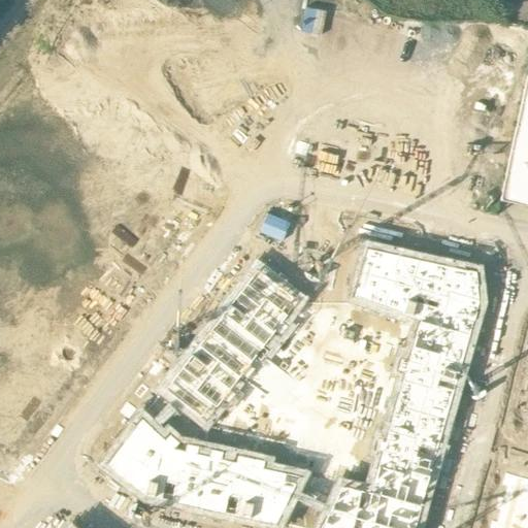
[(84,0),(103,13),(112,0),(84,0)]
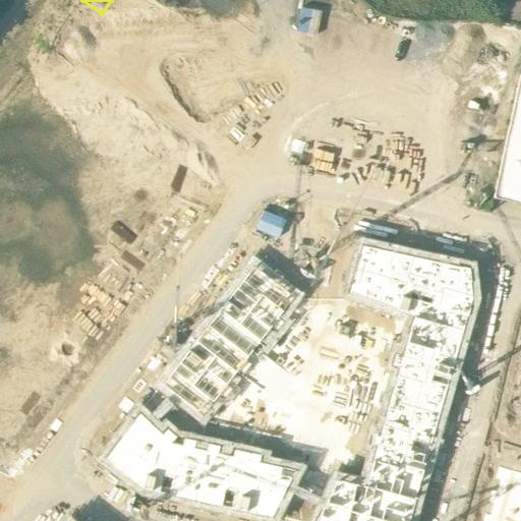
[(520,74),(494,197),(520,203),(520,74)]
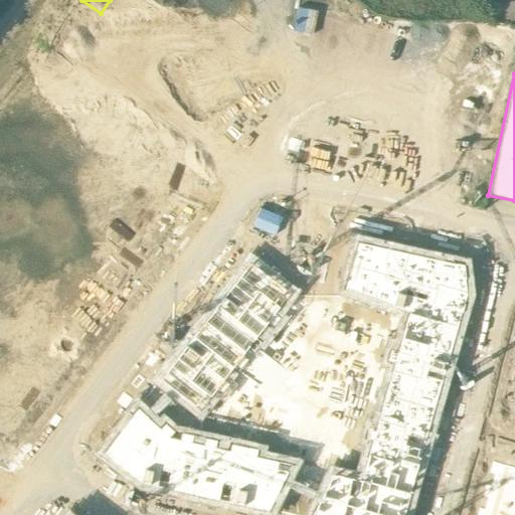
[(157,186),(196,215),(259,131),(219,103),(157,186)]
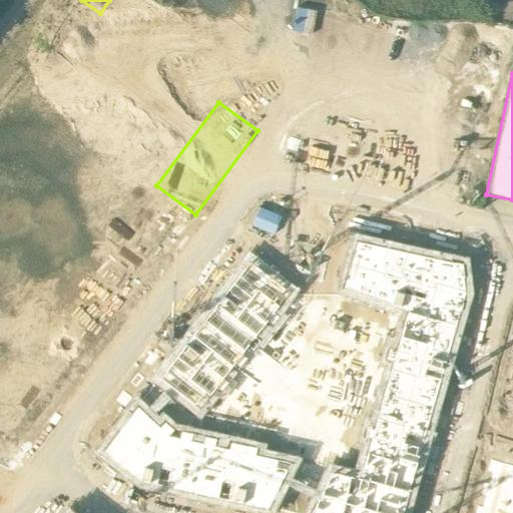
[(13,209),(0,226),(0,258),(99,333),(127,296),(13,209)]
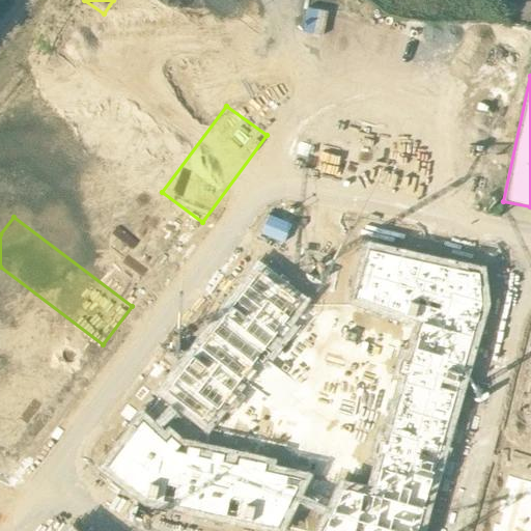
[(372,494),(343,487),(320,530),(416,530),(480,303),(478,273),(370,249),(356,297),(423,319),(412,361),(403,359),(399,370),(408,373),(388,441),(381,439),(378,451),(384,452),(372,494)]
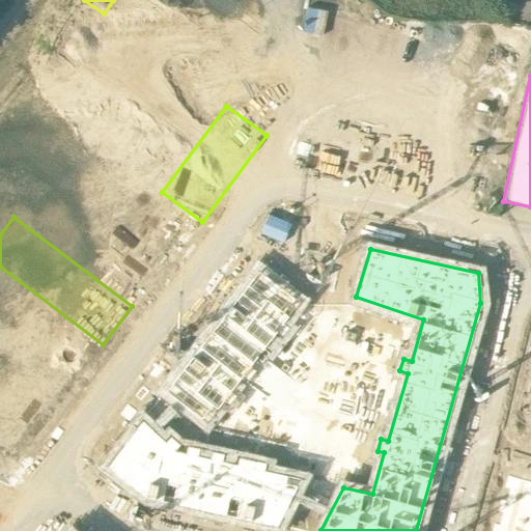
[(300,301),(257,270),(213,330),(166,392),(207,423),(224,400),(229,404),(236,395),(231,391),(242,376),(249,382),(257,371),(249,365),(255,357),(262,362),(271,351),(266,346),(276,333),(281,337),(288,327),(283,323),(300,301)]
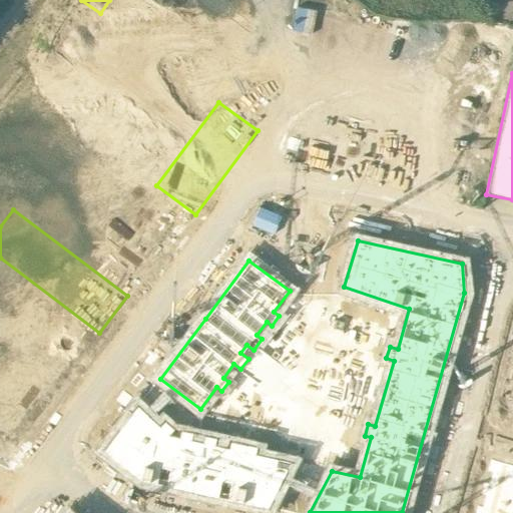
[(0,386),(0,453),(7,459),(68,375),(29,347),(0,386)]
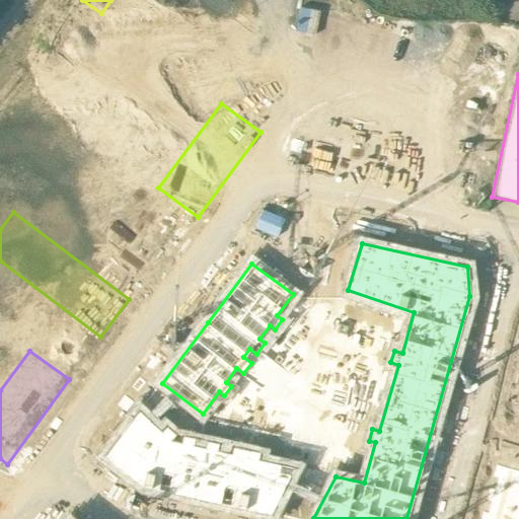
[(140,410),(104,456),(144,486),(271,514),(294,466),(257,458),(260,452),(234,446),(232,453),(218,450),(219,443),(208,440),(206,447),(193,444),(195,438),(183,435),(181,442),(170,439),(176,432),(167,425),(162,431),(140,410)]
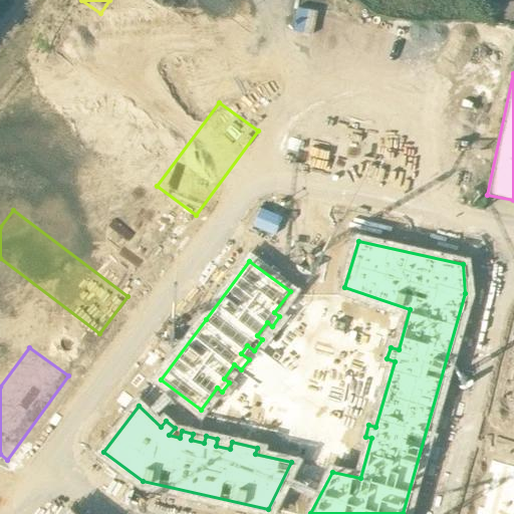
[(513,513),(513,468),(493,462),(490,472),(495,474),(491,486),(486,485),(483,495),(488,496),(484,509),(480,507),(477,513),(513,513)]
